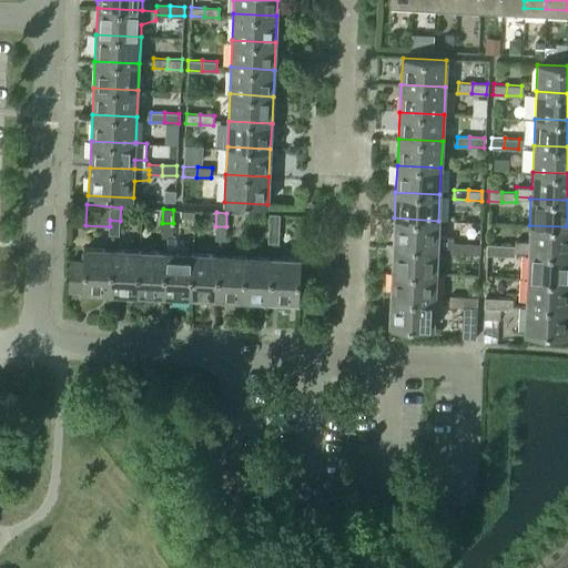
[(280,230),(281,215),(271,214),(270,229),(280,230)]
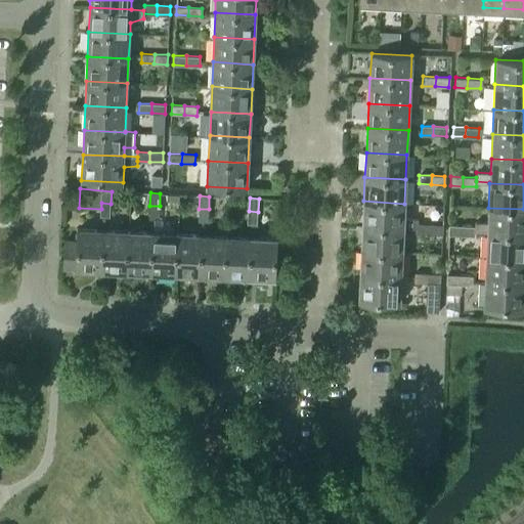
[(428,233),(429,224),(417,224),(417,219),(403,218),(404,204),(363,201),(362,226),(403,228),(417,228),(417,232),(428,233)]
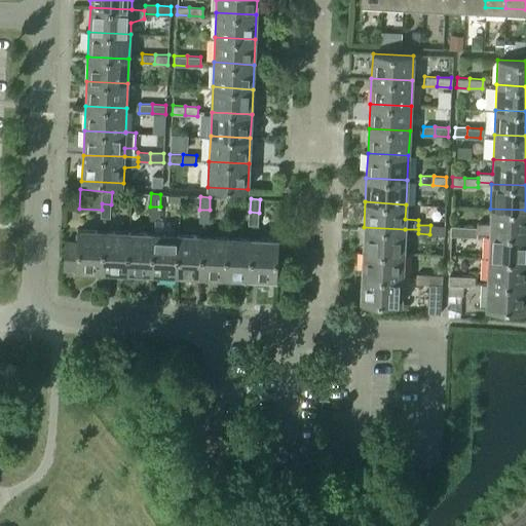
[(110,217),(111,204),(102,203),(102,210),(101,217),(110,217)]
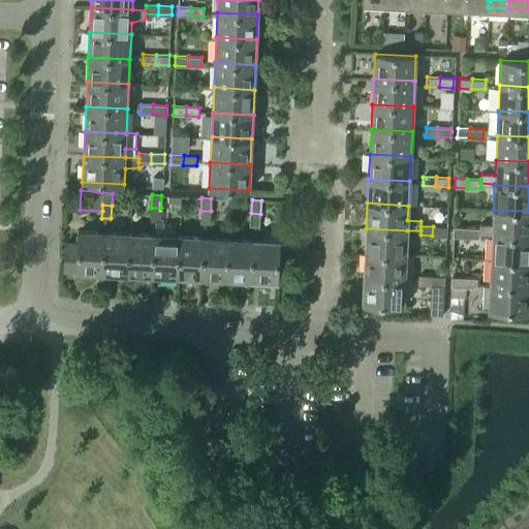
[(160,221),(161,208),(151,208),(150,221),(160,221)]
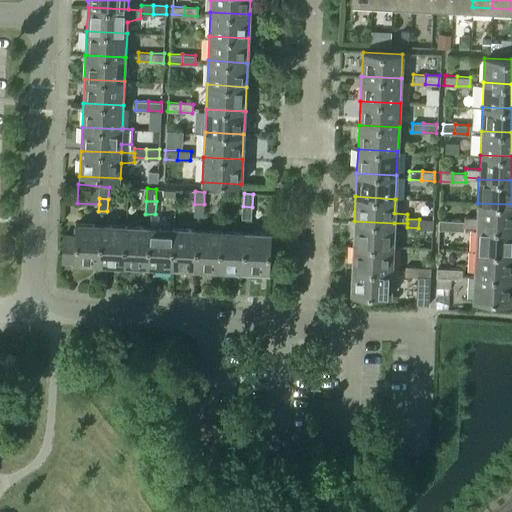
[(511,227),(511,204),(477,203),(477,218),(463,217),(463,221),(463,226),(476,226),(511,227)]
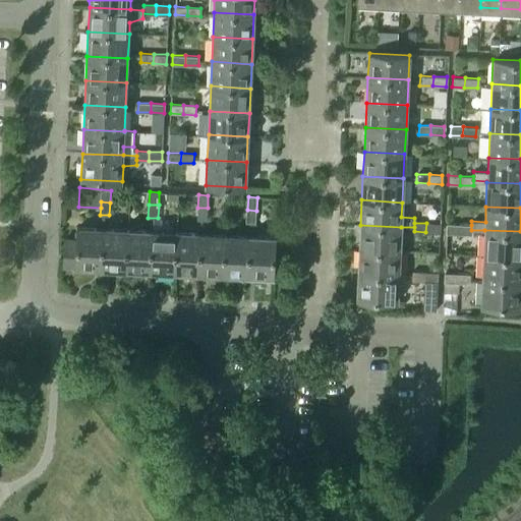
[(207,221),(208,208),(197,208),(197,220),(207,221)]
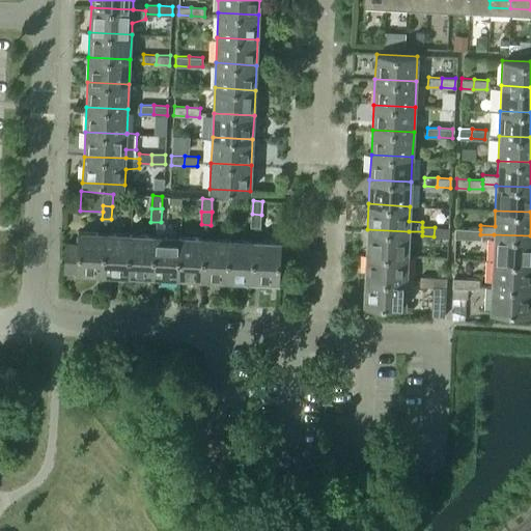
[(260,227),(261,215),(252,214),(251,227),(260,227)]
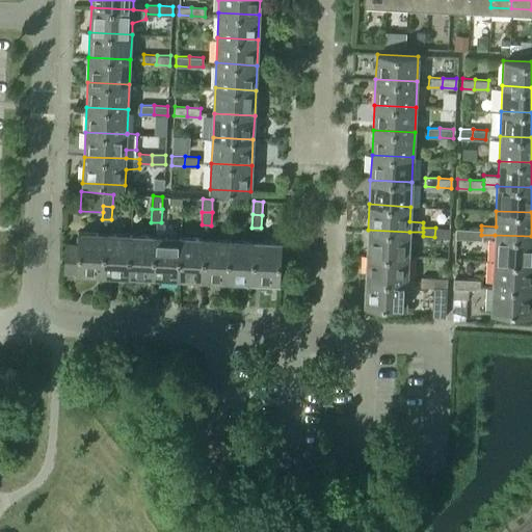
[(448,238),(449,229),(435,228),(434,237),(448,238)]
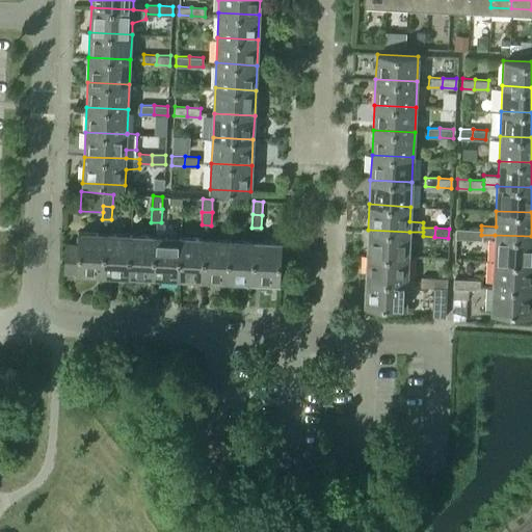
[(467,239),(468,230),(455,229),(455,238),(467,239)]
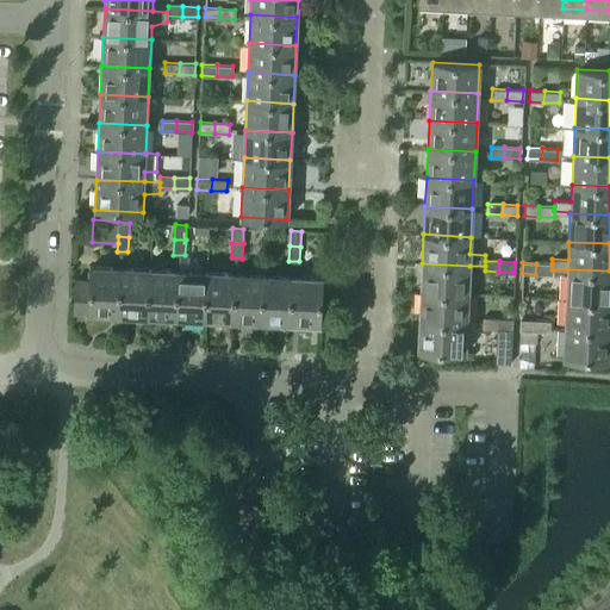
[(468,293),(470,266),(422,263),(421,291),(468,293)]
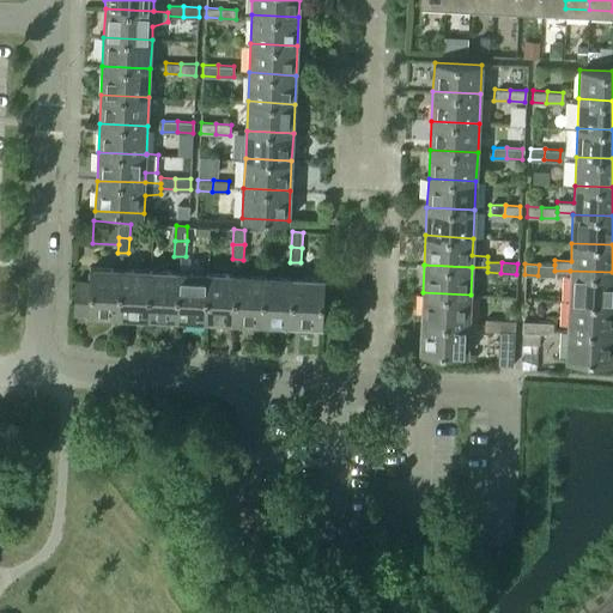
[(553,275),(554,271),(554,265),(539,265),(538,275),(553,275)]
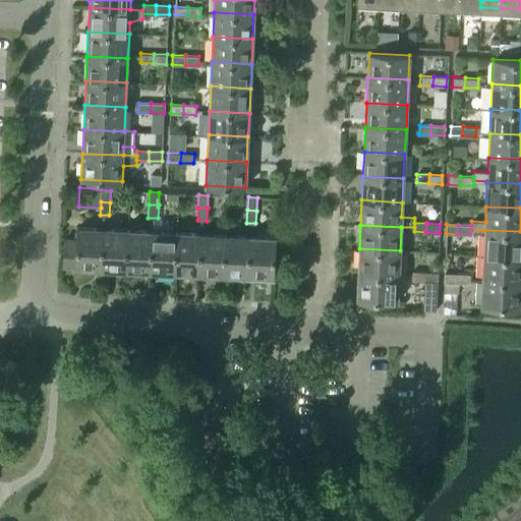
[(102,269),(104,228),(77,227),(77,235),(65,234),(63,267),(102,269)]
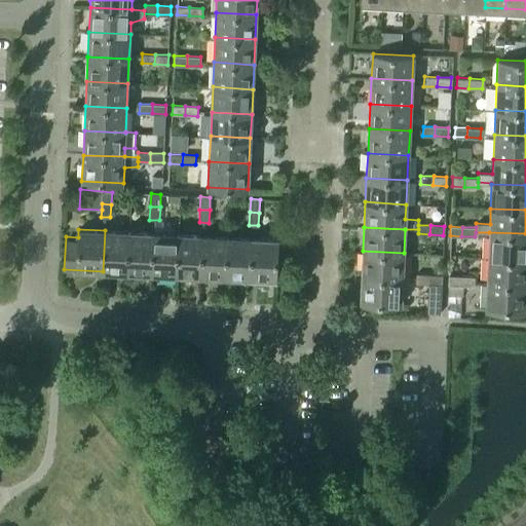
[(127,272),(129,231),(105,230),(103,271),(127,272)]
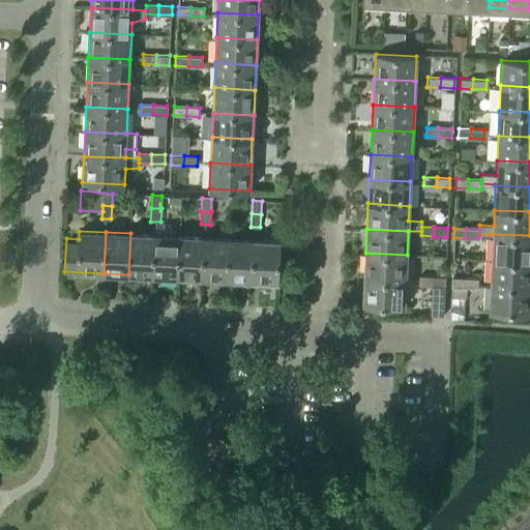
[(153,275),(154,234),(130,233),(128,274),(153,275)]
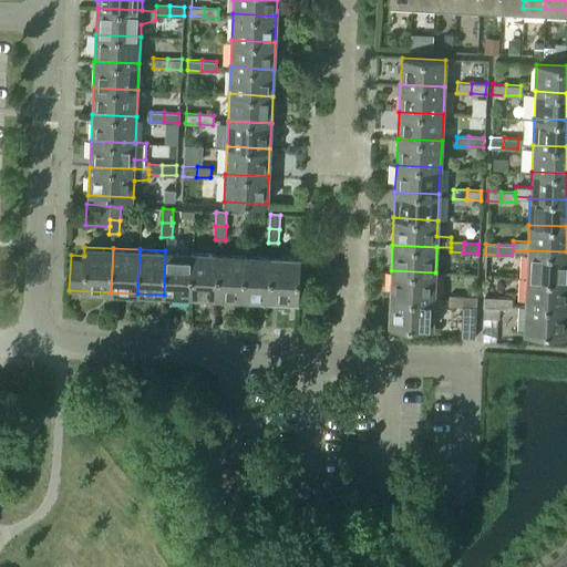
[(191,296),(193,253),(165,250),(164,295),(191,296)]
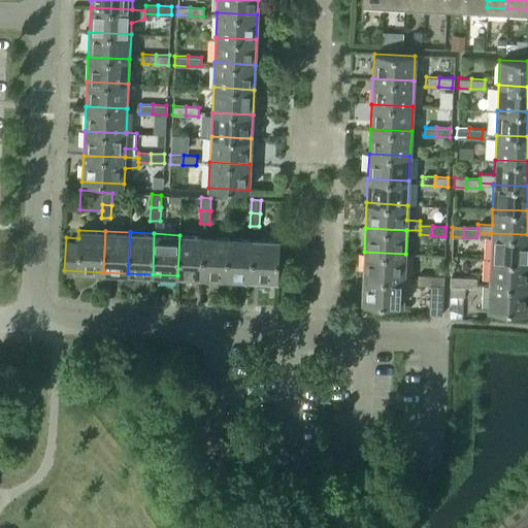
[(527,260),(527,234),(491,233),(490,258),(527,260)]
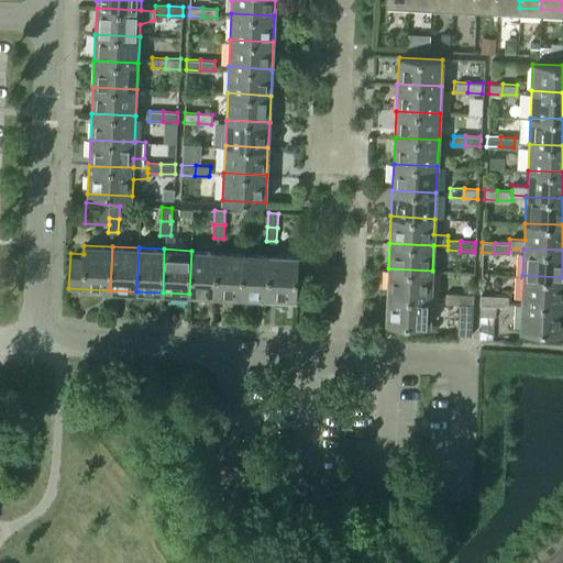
[(216,296),(218,252),(191,251),(189,294),(216,296)]
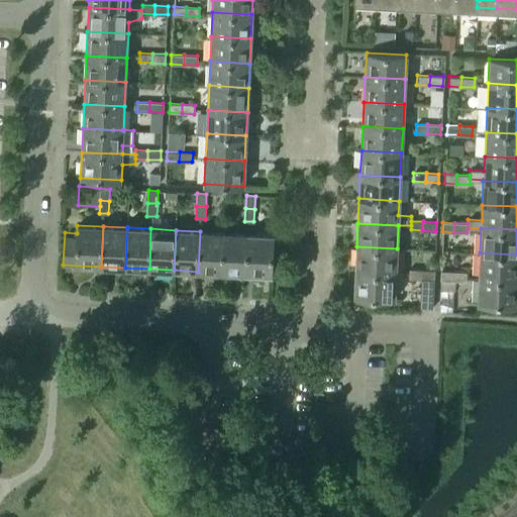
[(222,273),(224,232),(200,231),(198,272),(222,273)]
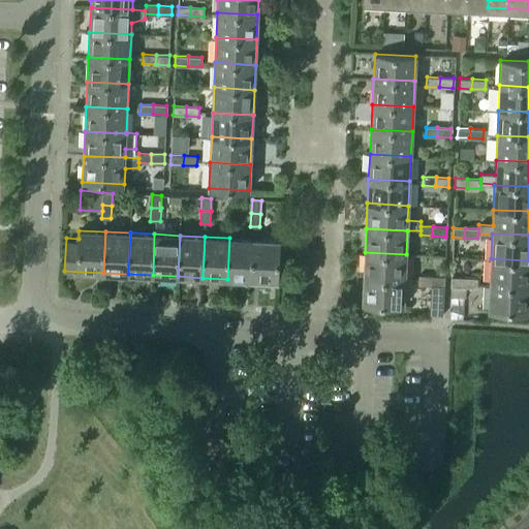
[(252,280),(254,239),(229,238),(227,279),(252,280)]
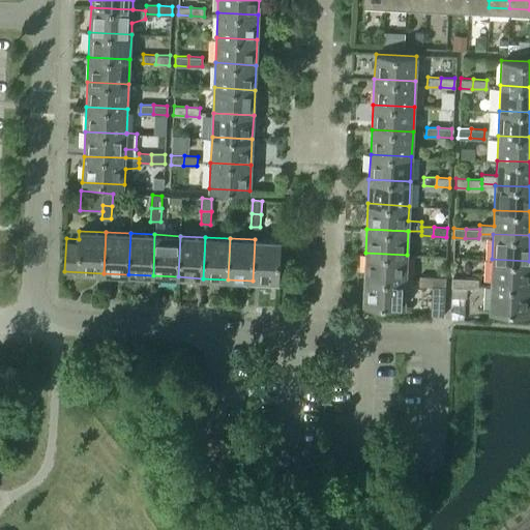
[(277,282),(280,241),(255,239),(253,281),(277,282)]
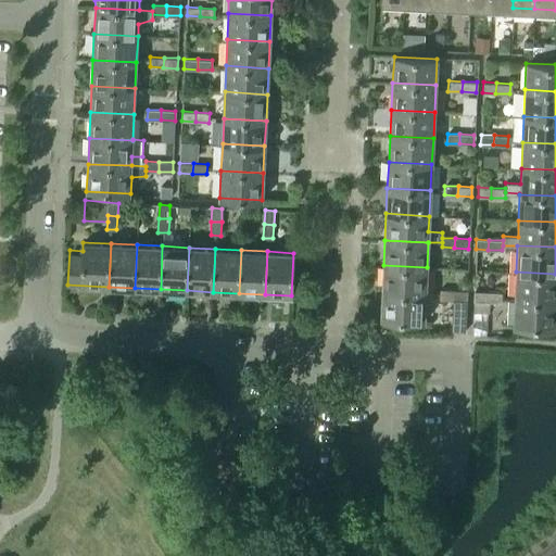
[(425,293),(427,267),(383,265),(382,292),(425,293)]
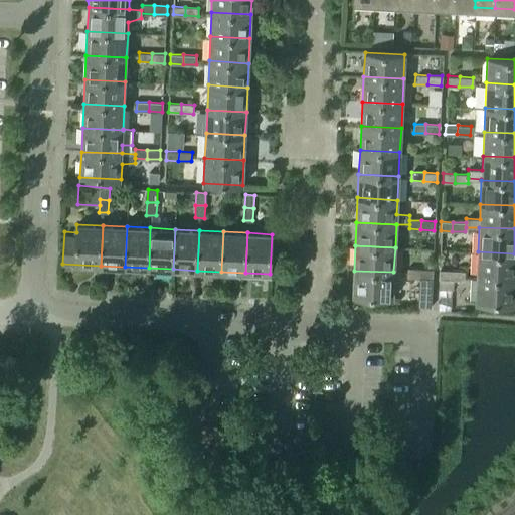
[(514,278),(514,253),(478,251),(477,276),(514,278)]
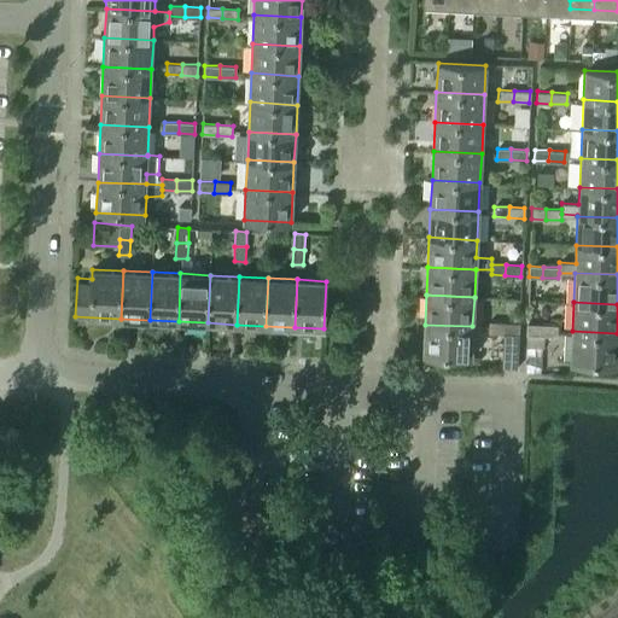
[(502,333),(502,322),(488,322),(488,332),(502,333)]
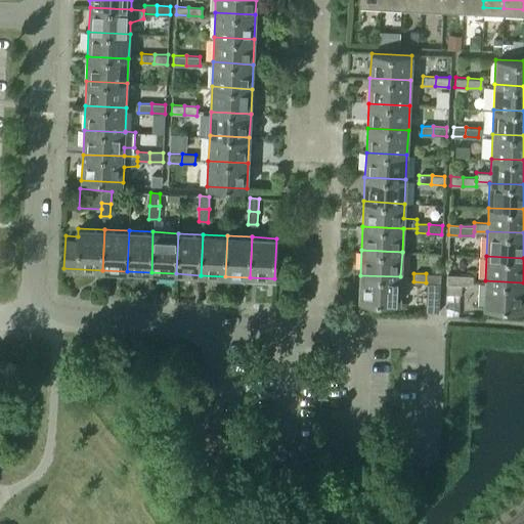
[(438,312),(440,274),(426,273),(426,282),(425,311),(438,312)]
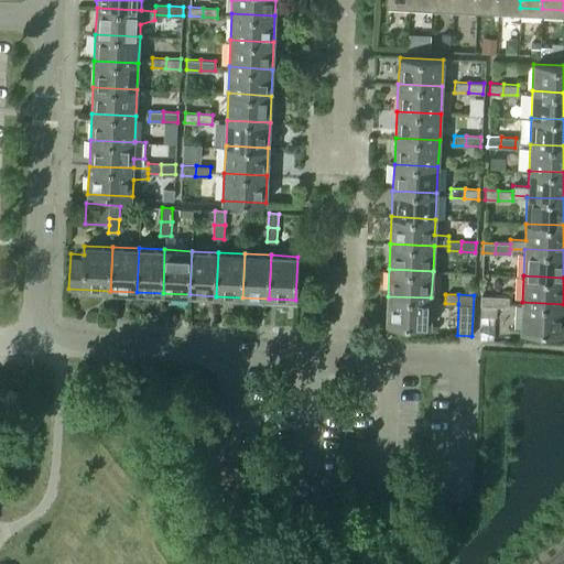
[(492,306),(494,296),(480,295),(479,305),(492,306)]
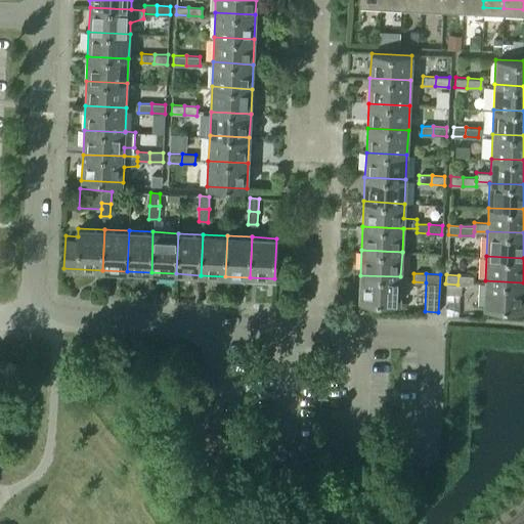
[(399,303),(400,276),(360,275),(359,300),(399,303)]
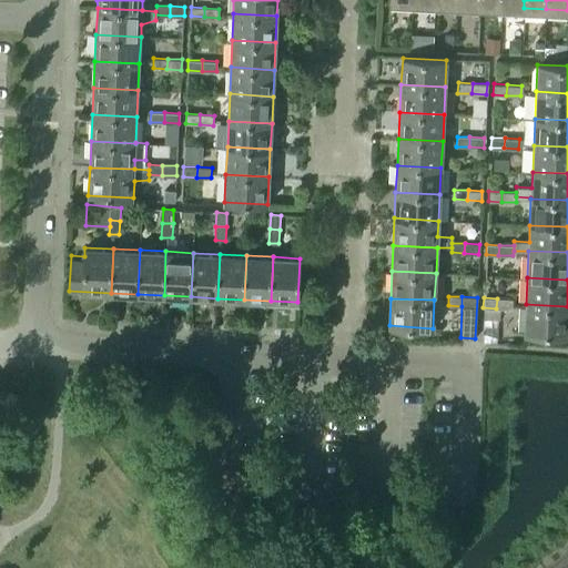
[(510,308),(511,298),(497,298),(496,308),(510,308)]
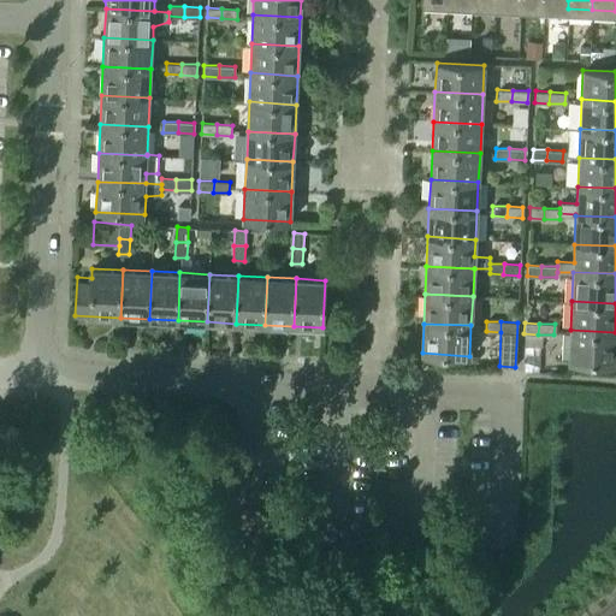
[(615,362),(615,332),(570,330),(569,360),(615,362)]
